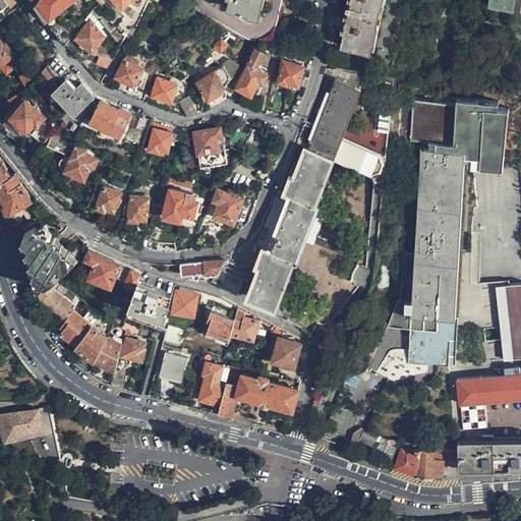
[(38,0),(35,2),(45,17),(69,0),(38,0)]
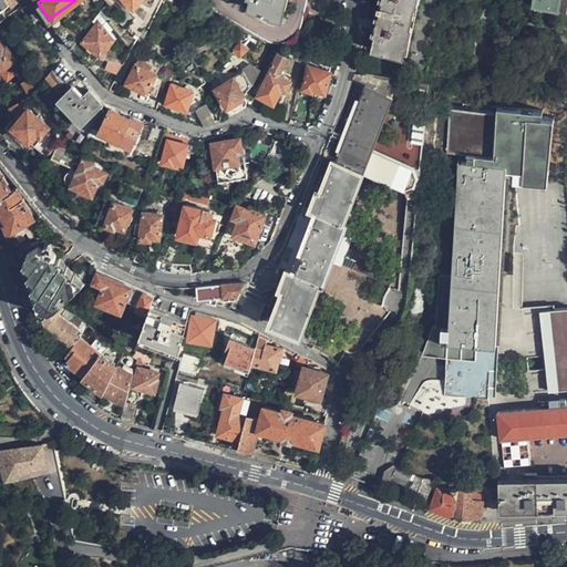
[(277,14),(280,0),(249,0),(248,8),(277,14)]
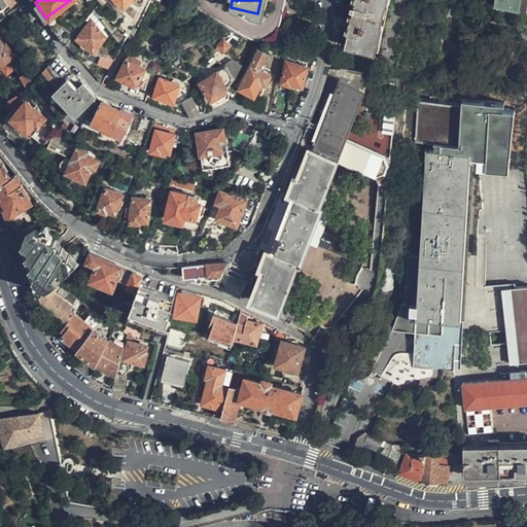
[(375,53),(388,0),(358,0),(346,44),(375,53)]
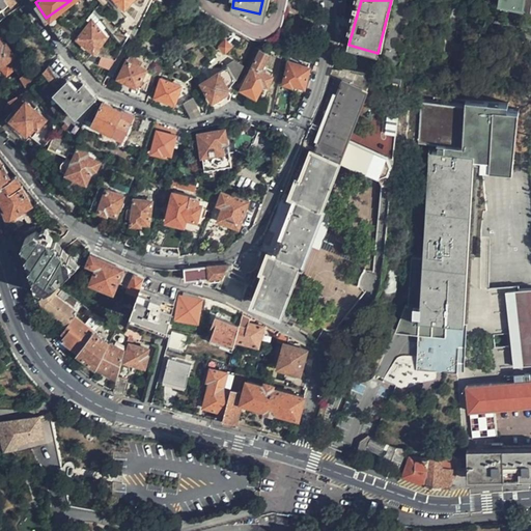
[(498,0),(498,2),(503,3),(502,11),(527,16),(529,0),(498,0)]
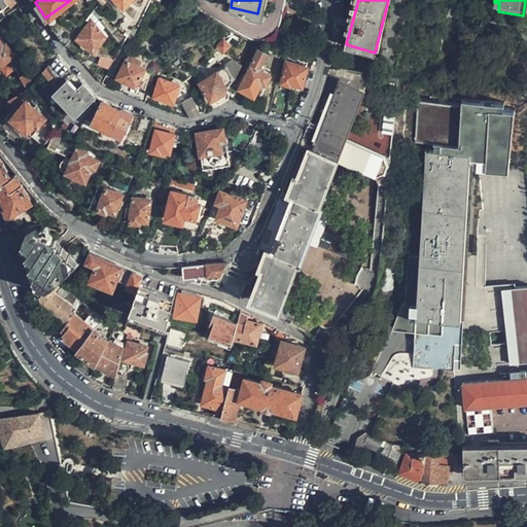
[(105,36),(92,21),(77,36),(93,49),(105,36)]
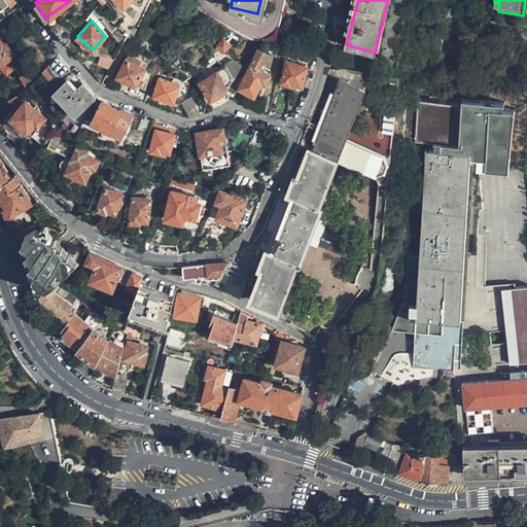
[(230,43),(224,35),(216,40),(221,48),(230,43)]
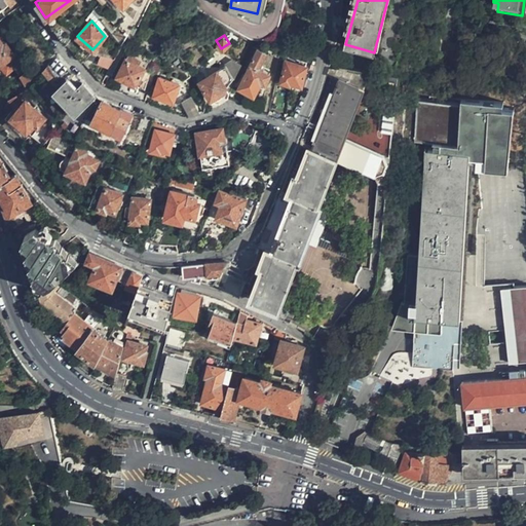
[(0,63),(12,54),(5,44),(3,45),(0,40),(0,63)]
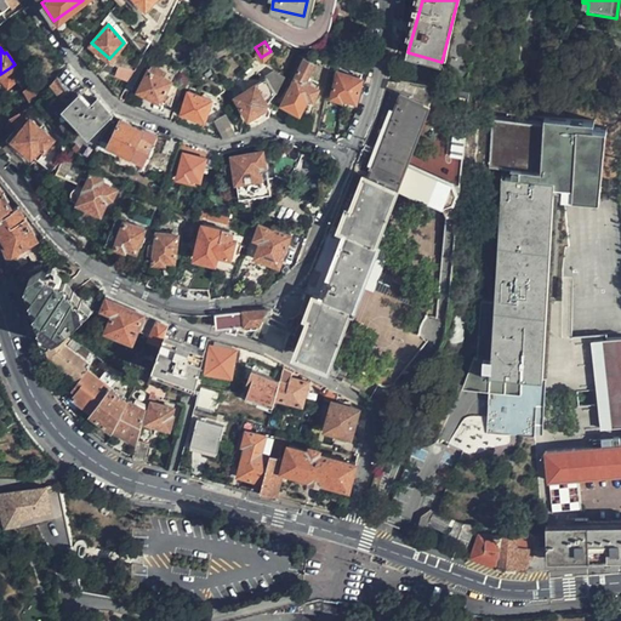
[(306,80),(314,63),(303,58),(283,103),(300,112),(308,96),(313,98),(318,87),(306,80)]
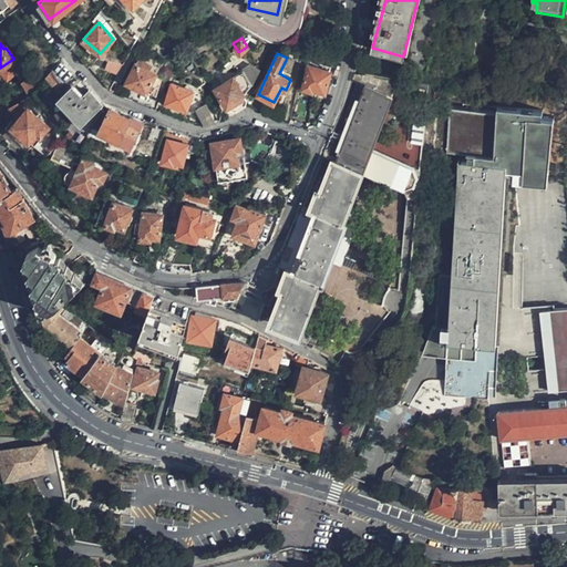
[(104,68),(119,73),(123,63),(109,58),(104,68)]
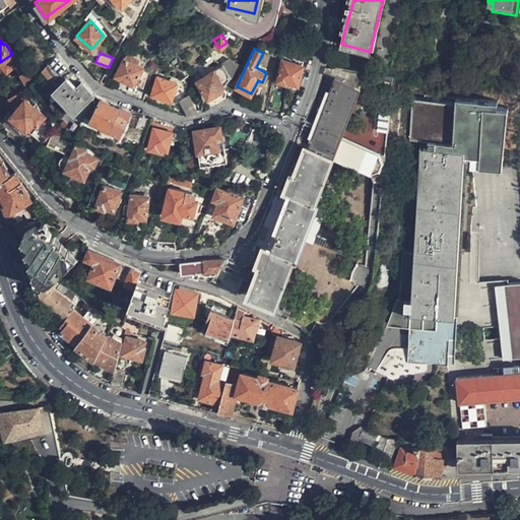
[(138,76),(142,68),(125,58),(117,75),(134,84),(142,86),(145,80),(138,76)]
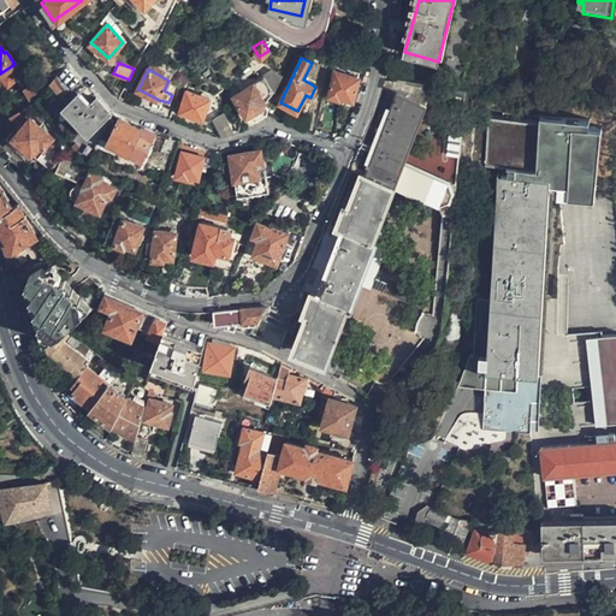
[(353,100),(360,73),(349,69),(347,75),(336,72),(330,95),(339,99),(341,96),(353,100)]
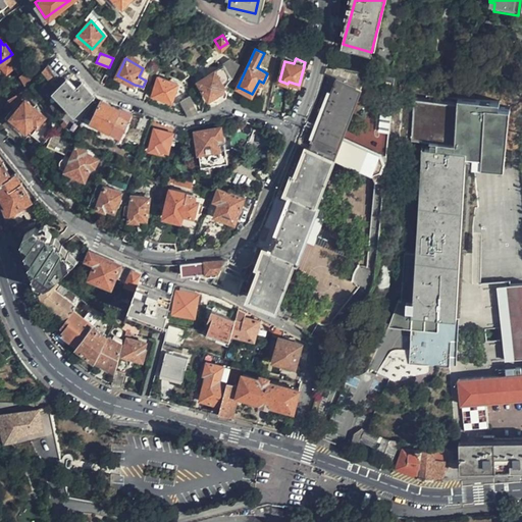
[(7,73),(15,68),(11,60),(2,64),(7,73)]
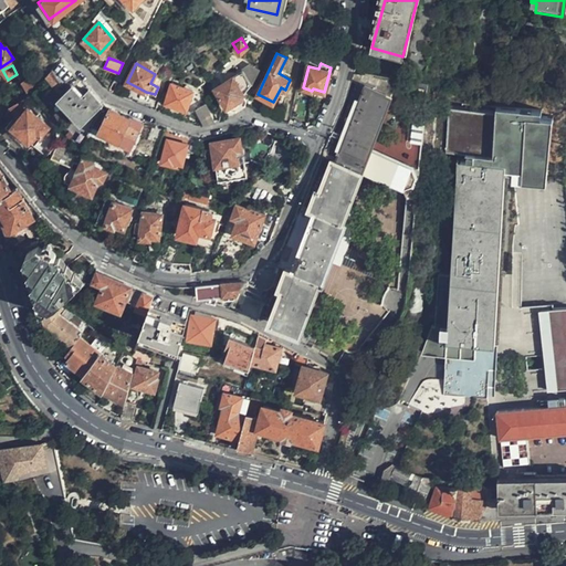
[(398,77),(354,72),(350,83),(357,85),(337,132),(333,129),(329,137),(328,138),(322,152),(336,158),(335,160),(332,159),(320,190),(316,190),(308,208),(302,206),(280,261),(280,264),(272,281),(268,286),(270,287),(271,287),(272,287),(273,287),(274,287),(275,289),(276,289),(280,292),(270,321),(295,329),(301,332),(320,282),(323,283),(346,222),(344,221),(363,174),(402,188),(413,185),(416,177),(411,166),(371,149),(398,77)]
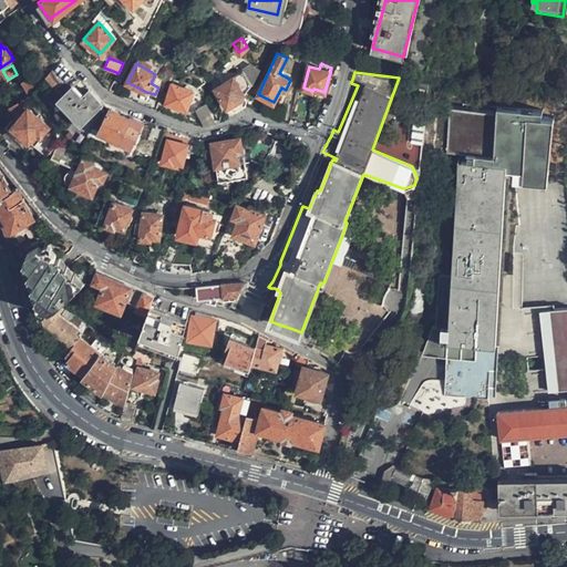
[(241,95),(251,90),(241,73),(230,80),(215,89),(226,107),(243,98),(241,95)]
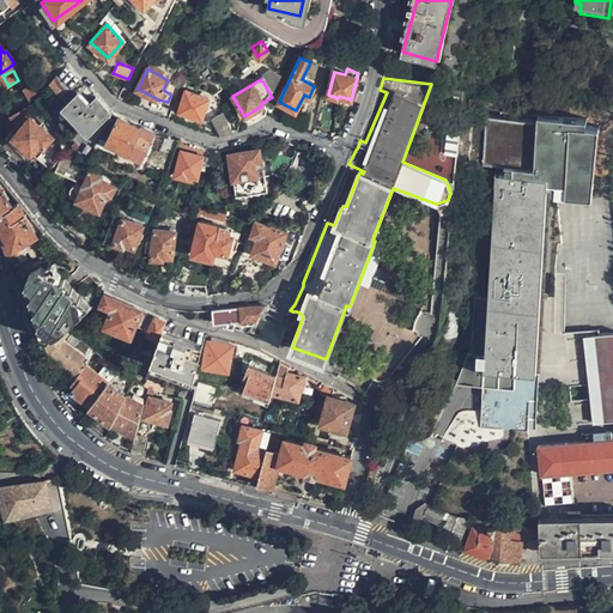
[(201,117),(207,97),(186,90),(180,111),(201,117)]
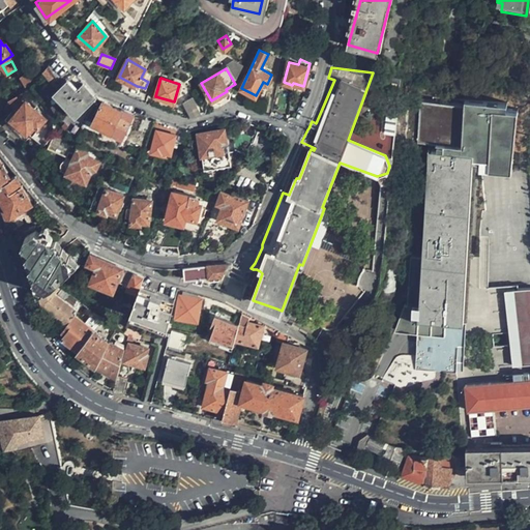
[(76,114),(94,95),(83,83),(76,89),(67,81),(56,92),(76,114)]
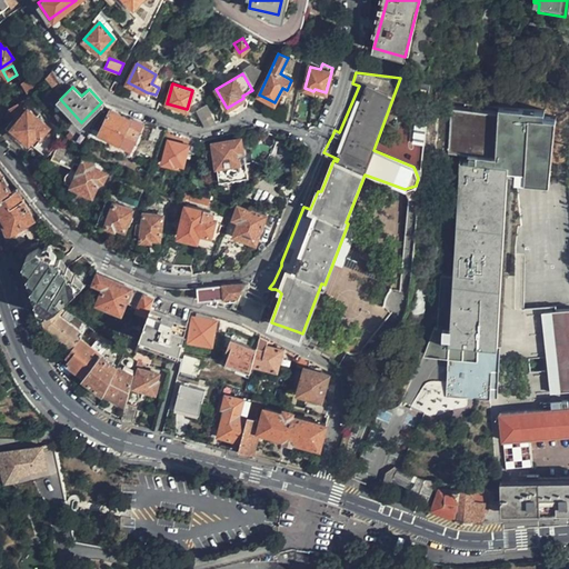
[(198,110),(206,125),(216,122),(207,105),(198,110)]
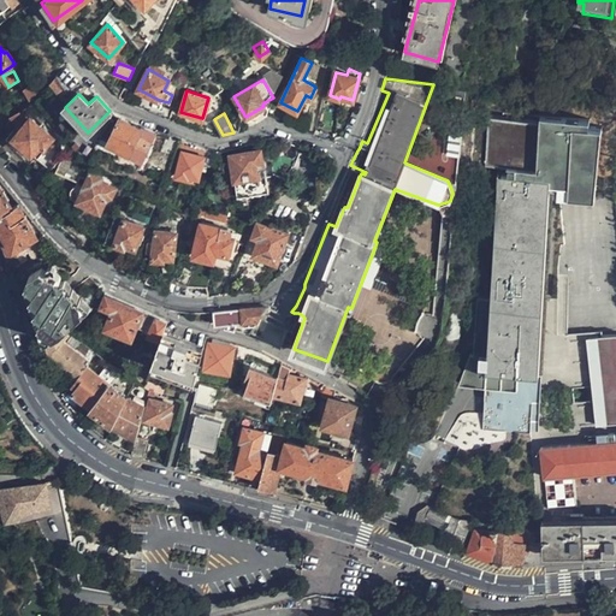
[(140,158),(154,130),(142,125),(140,128),(114,116),(100,137),(113,146),(140,158)]
